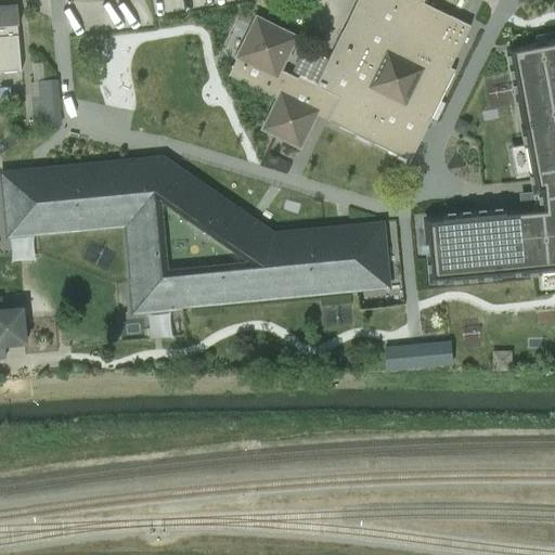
[(0,0),(0,72),(21,71),(16,24),(18,24),(16,5),(0,7),(0,0)]
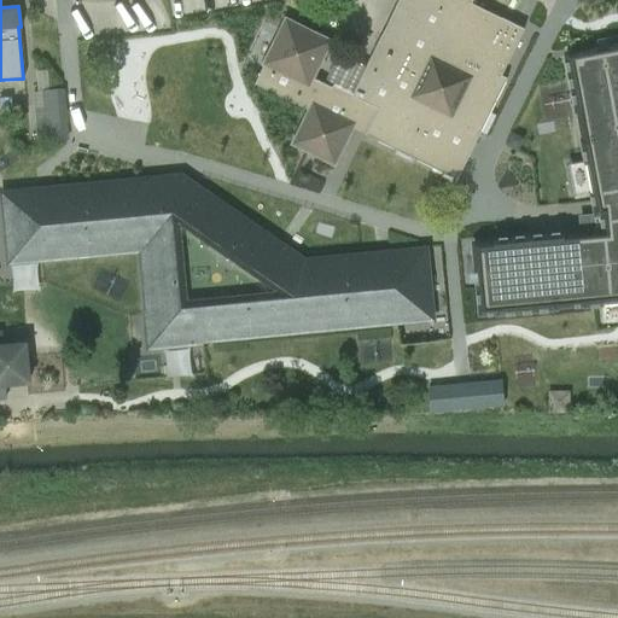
[(268,54),(255,82),(289,99),(310,110),(293,143),(293,144),(333,164),(354,123),(367,130),(365,135),(413,158),(452,178),(456,180),(481,130),(508,76),(502,74),(525,27),(472,1),(472,0),(398,0),(353,92),(334,82),(332,86),(314,76),(331,41),(313,31),(303,27),(286,18),(268,54)]
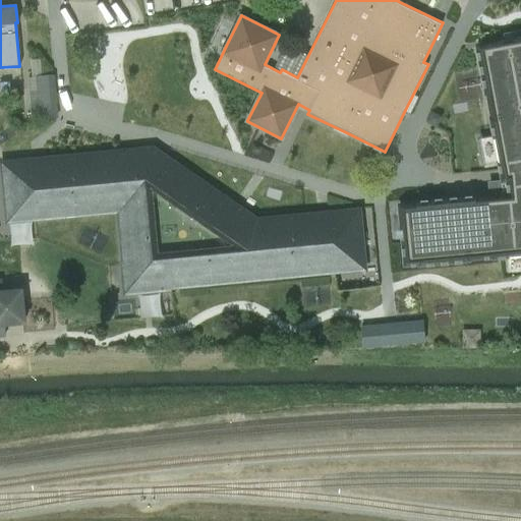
[(414,205),(399,206),(405,265),(419,263),(420,264),(467,259),(467,258),(494,255),(494,257),(505,255),(520,253),(520,38),(477,46),(485,93),(487,93),(493,119),(490,119),(494,135),(500,165),(503,180),(508,180),(509,195),(488,197),(476,198),(476,197),(414,204),(414,205)]
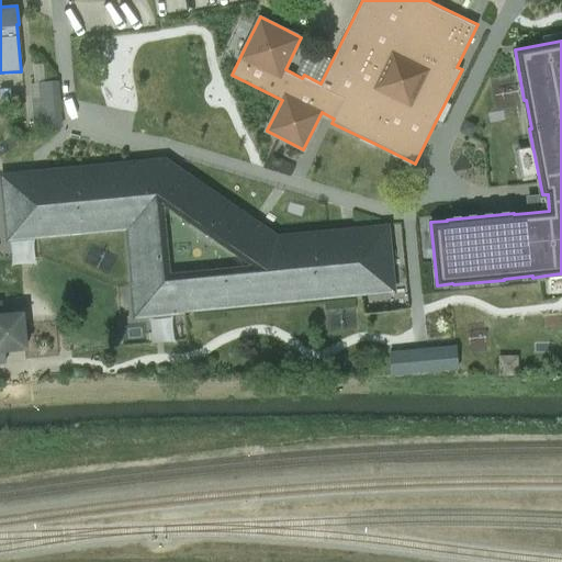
[(31,85),(35,128),(62,125),(57,82),(31,85)]
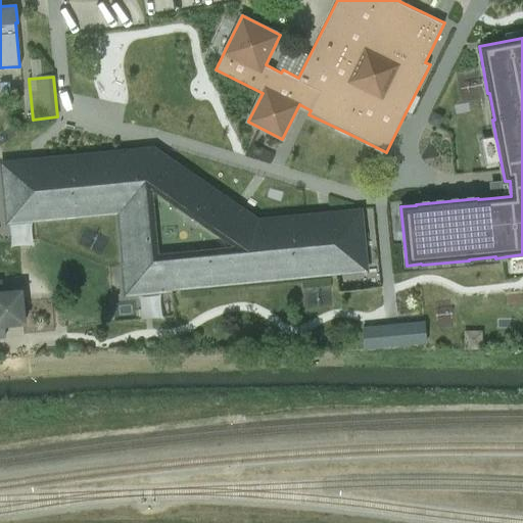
[(174,106),(172,115),(193,121),(196,112),(174,106)]
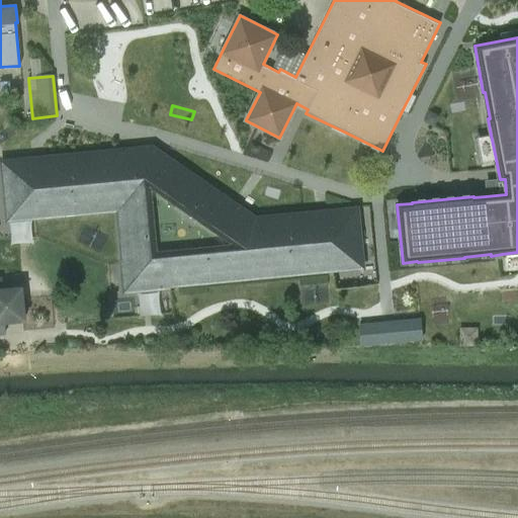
[(218,137),(222,128),(205,118),(200,126),(218,137)]
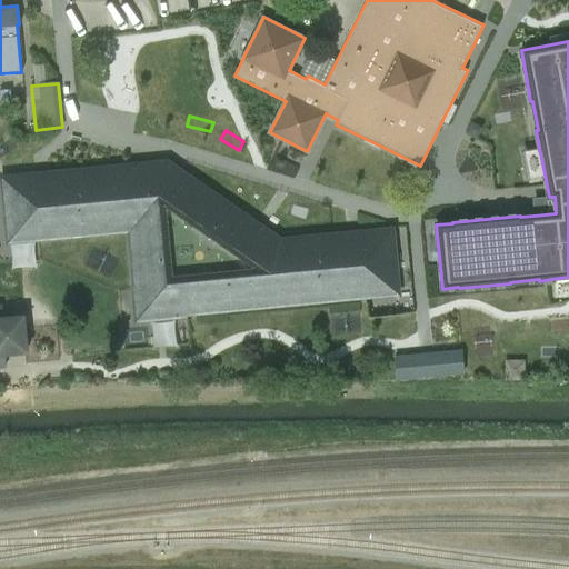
[(157,173),(156,162),(110,167),(47,172),(48,181),(2,186),(5,201),(3,201),(6,218),(7,233),(37,231),(38,239),(129,230),(135,290),(132,290),(135,321),(186,317),(186,313),(368,297),(368,288),(397,286),(396,269),(395,253),(392,238),(376,239),(348,241),(347,232),(283,239),(280,239),(180,171),(157,173)]
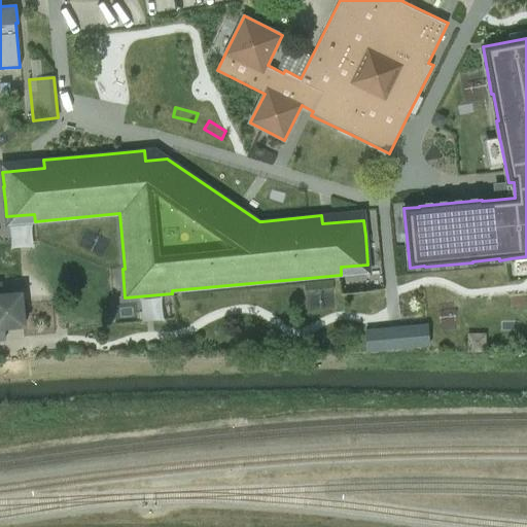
[(1,281),(0,281),(0,341),(6,341),(5,329),(27,327),(24,290),(9,291),(2,292),(1,281)]
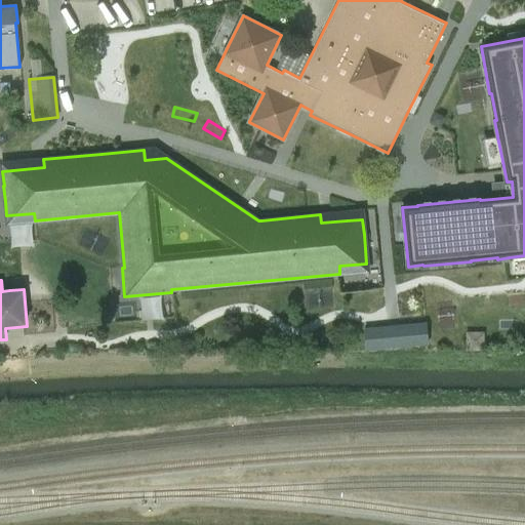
[(426,323),(364,329),(366,350),(428,344),(426,323)]
